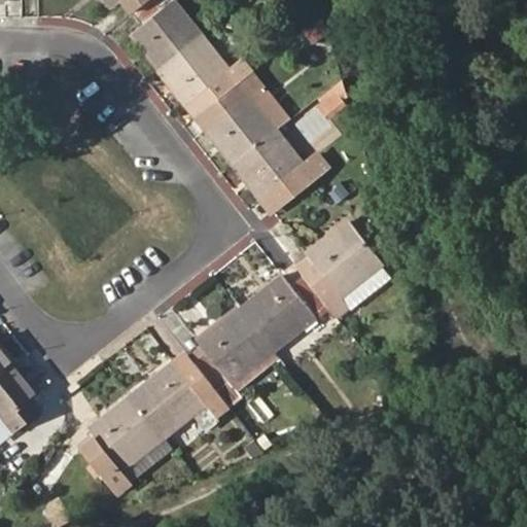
[(104,0),(111,8),(121,0),(131,12),(147,0),(104,0)]
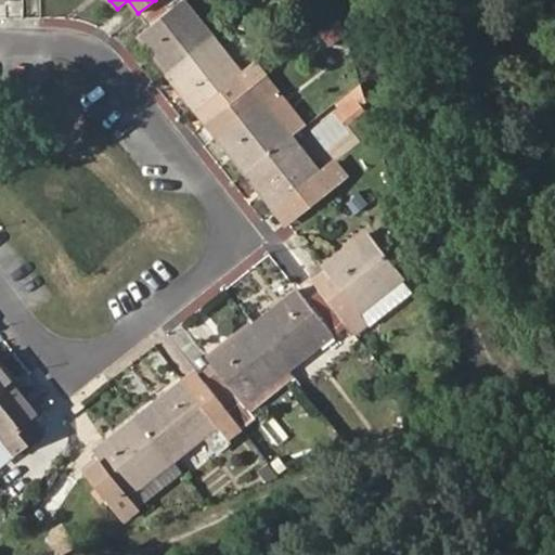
[(147,26),(138,35),(167,72),(214,36),(185,0),(155,0),(138,13),(147,26)]
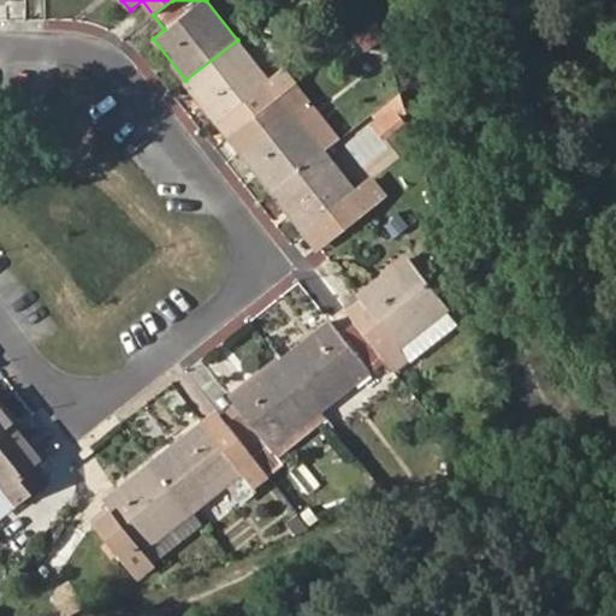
[(283,71),(270,82),(237,40),(185,80),(218,122),(230,112),(241,126),(294,86),(283,71)]
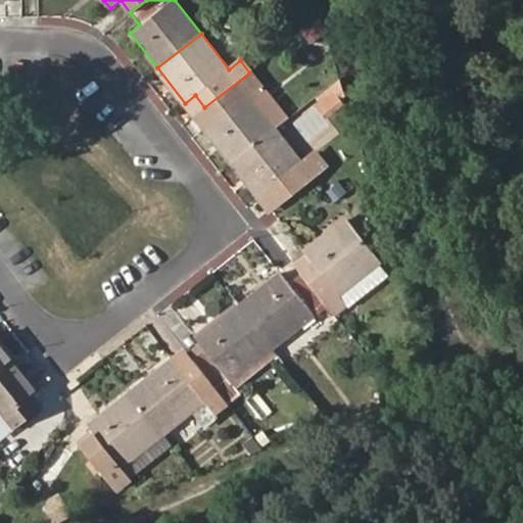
[(215,120),(205,128),(233,162),(275,129),(248,94),(258,86),(249,73),(204,107),(215,120)]
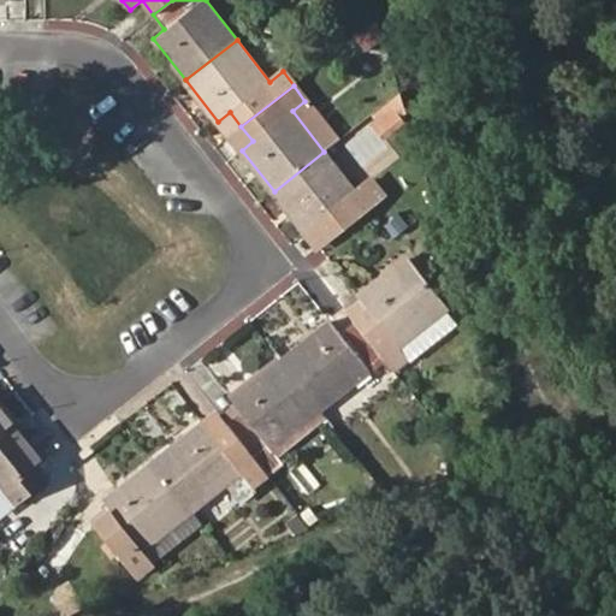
[(324,152),(336,142),(304,101),(292,111),(324,152)]
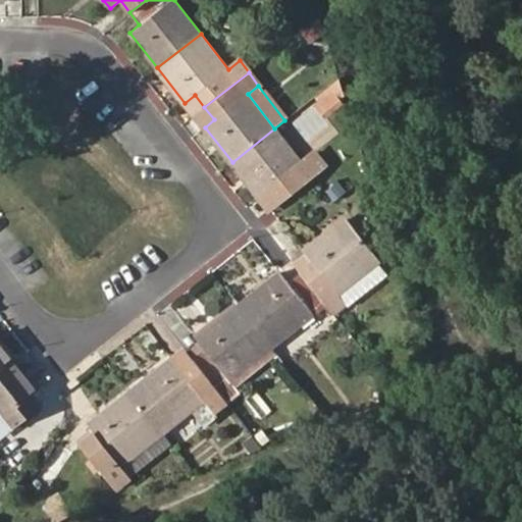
[(315,106),(321,114),(340,100),(333,92),(315,106)]
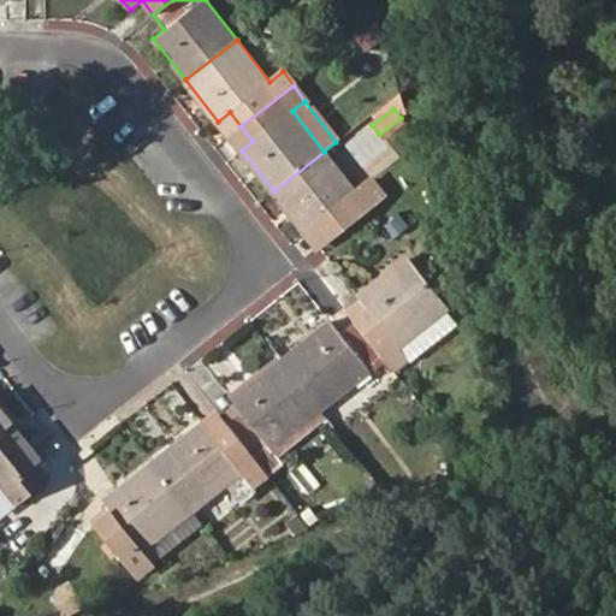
[(230,112),(218,122),(229,135),(241,126),(230,112)]
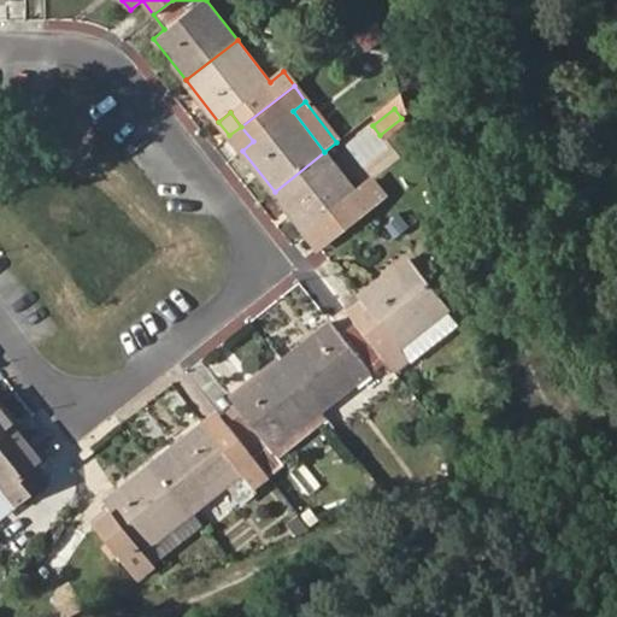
[(241,127),(229,135),(242,151),(253,141),(241,127)]
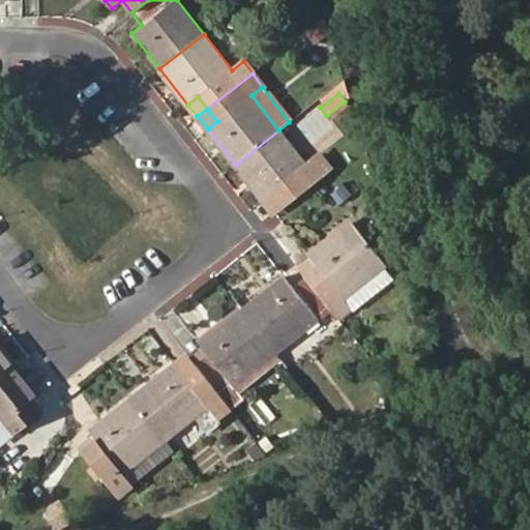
[(284,207),(328,171),(318,156),(305,166),(278,130),(236,165),(263,200),(272,192),(284,207)]
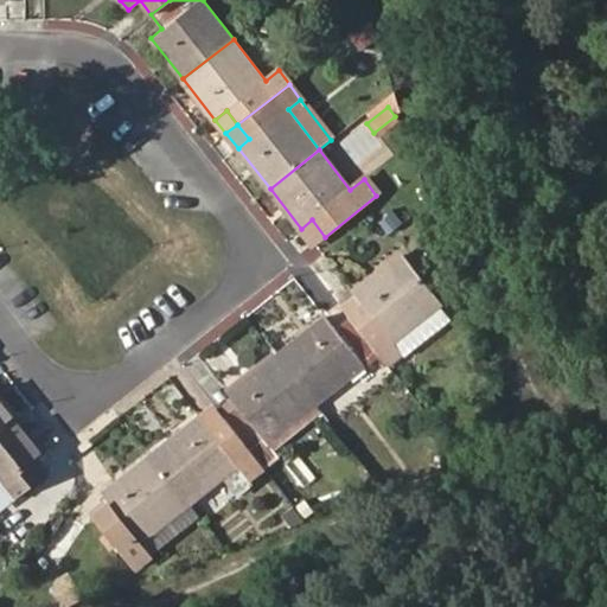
[(301,229),(314,246),(325,237),(312,219),(301,229)]
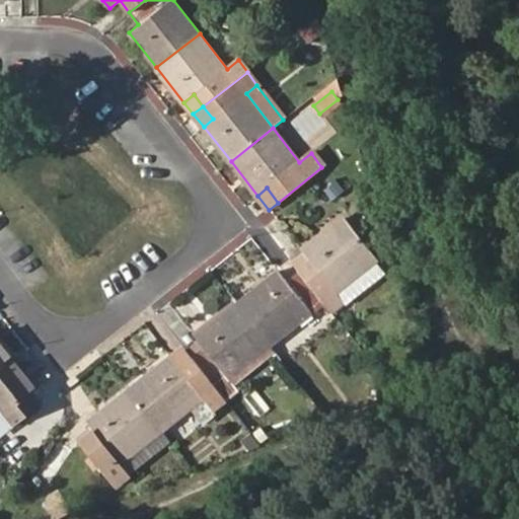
[(344,308),(384,276),(377,266),(377,264),(344,218),(301,250),(303,253),(310,263),(298,273),(323,305),(331,315),(343,306),(344,308)]
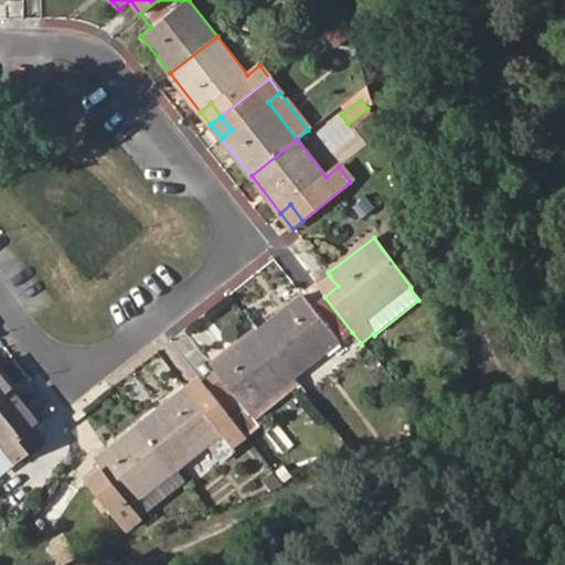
[(330,276),(316,286),(324,297),(338,286),(330,276)]
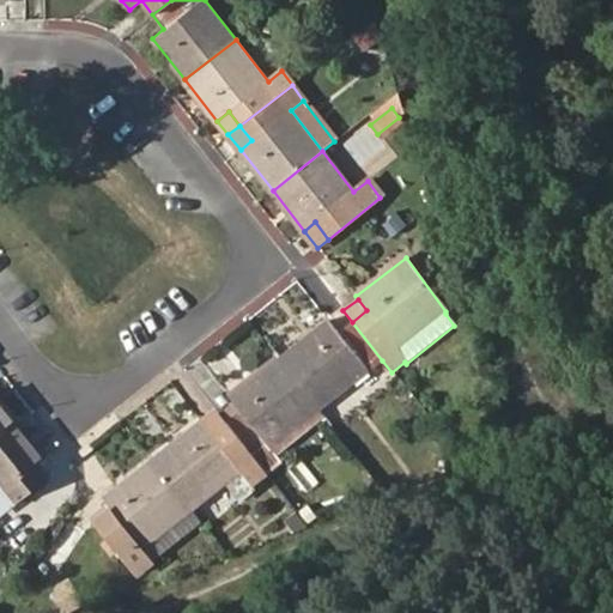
[(328,317),(314,329),(278,358),(319,411),(382,360),(352,322),(339,333),(328,317)]
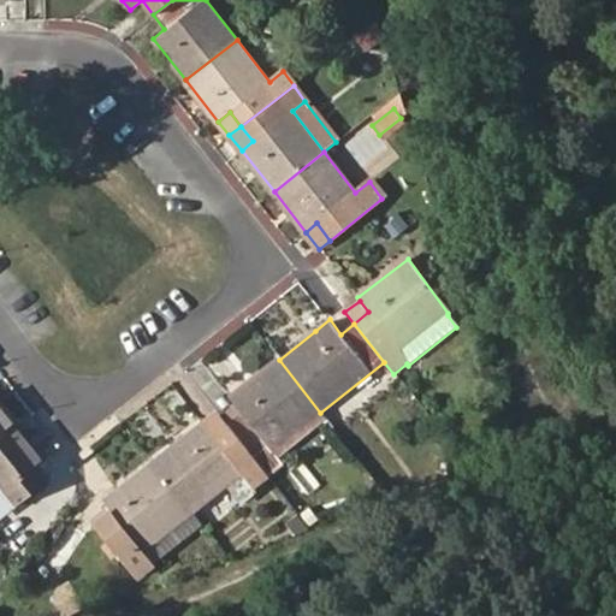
[(272,451),(320,413),(279,360),(229,400),(234,406),(240,414),(227,424),(267,475),(280,465),(277,458),(272,451)]
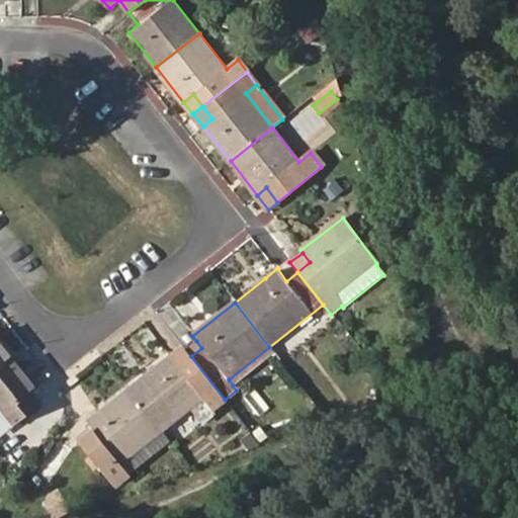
[(0,368),(14,358),(0,340),(0,368)]
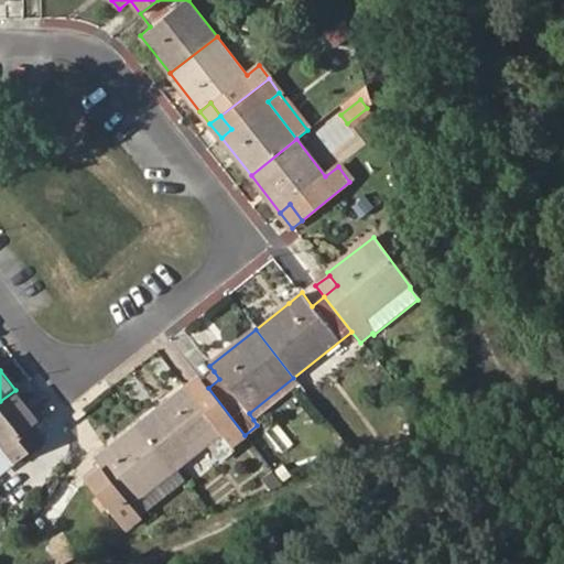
[(214,371),(202,380),(208,388),(219,379),(214,371)]
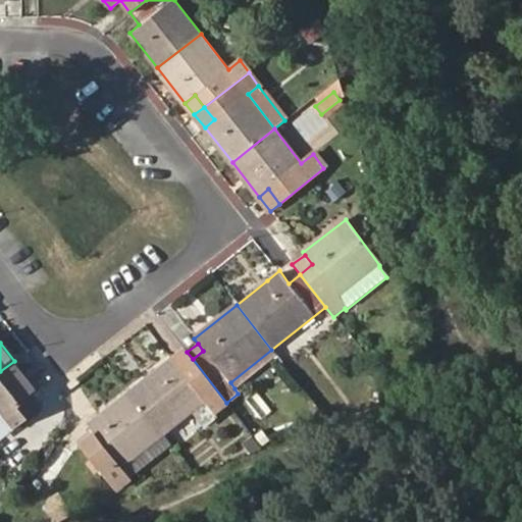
[(187,352),(183,347),(170,357),(179,369),(193,359),(187,352)]
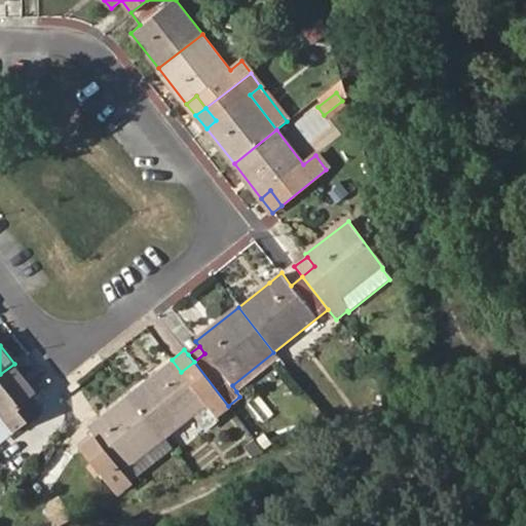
[(236,391),(279,360),(273,352),(232,385),(236,391)]
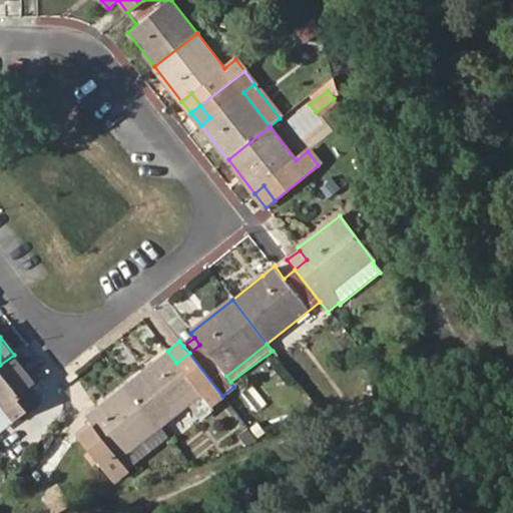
[(212,403),(222,396),(189,353),(176,363),(167,351),(125,384),(161,428),(189,405),(200,418),(212,409),(212,403)]
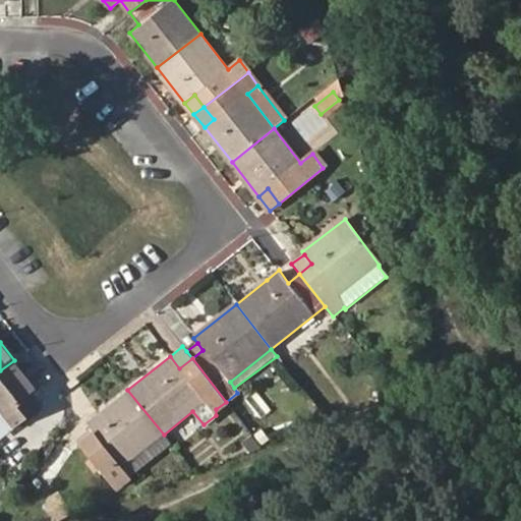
[(0,438),(39,407),(27,392),(35,386),(14,360),(0,370),(0,438)]
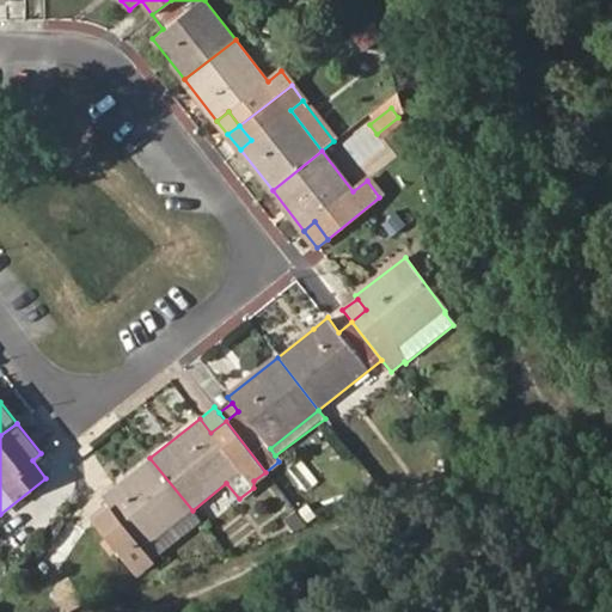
[(145,549),(193,510),(150,458),(140,466),(102,495),(112,510),(98,521),(138,571),(153,560),(145,549)]
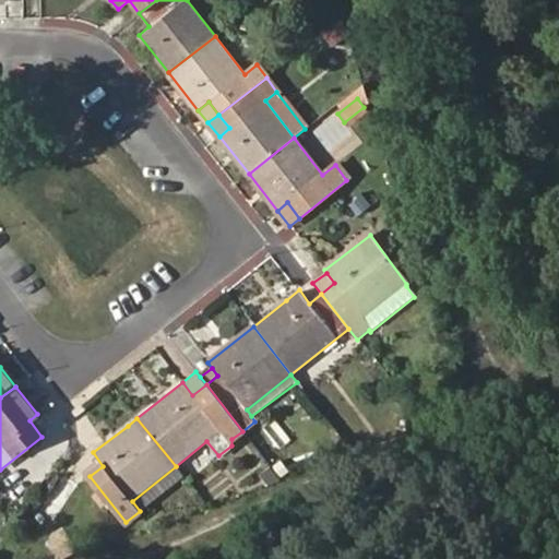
[(278,479),(290,475),(278,461),(270,467),(278,479)]
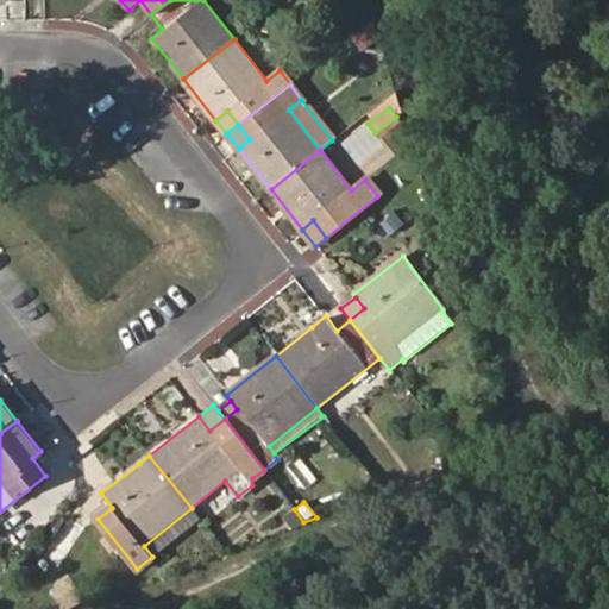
[(152,557),(200,519),(192,508),(144,546),(152,557)]
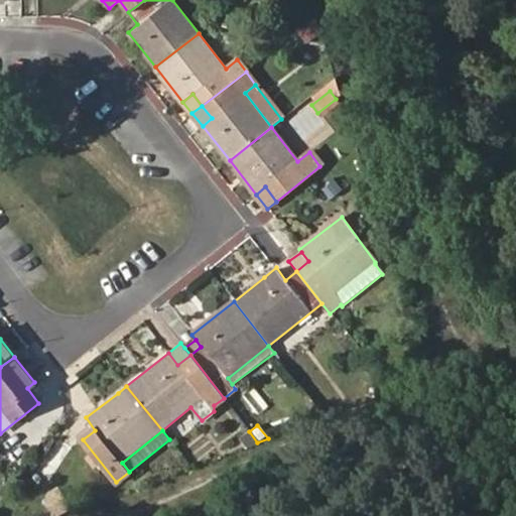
[(244,448),(257,442),(249,431),(237,439),(244,448)]
